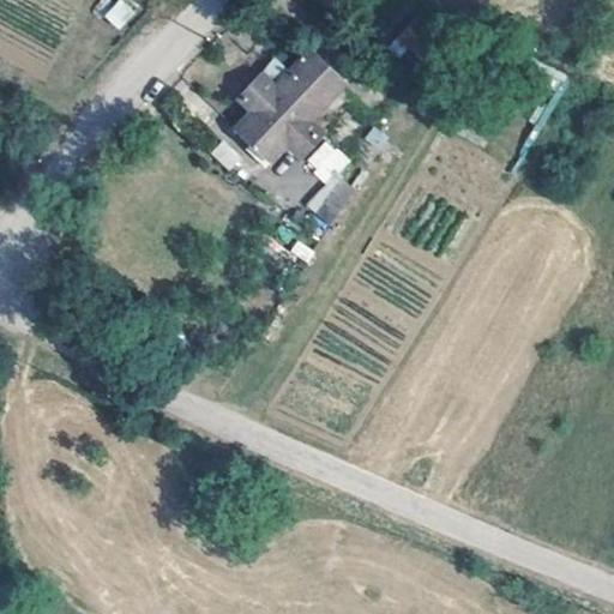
[(126,0),(116,0),(103,14),(119,30),(138,12),(126,0)]
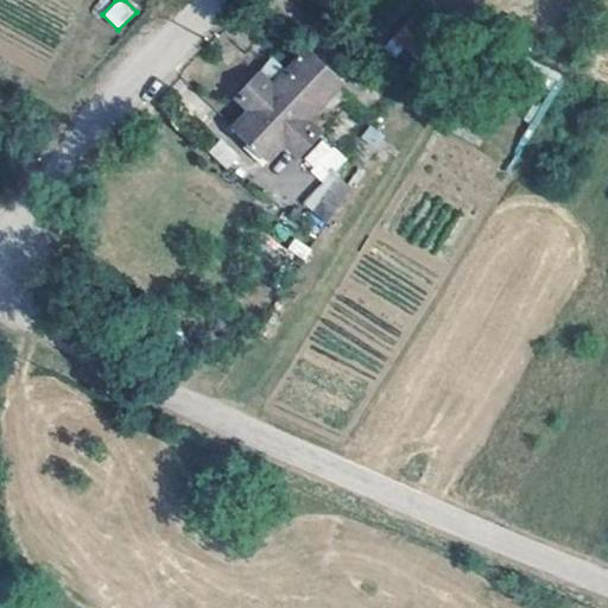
[(413,17),(397,35),(420,57),(437,40),(413,17)]
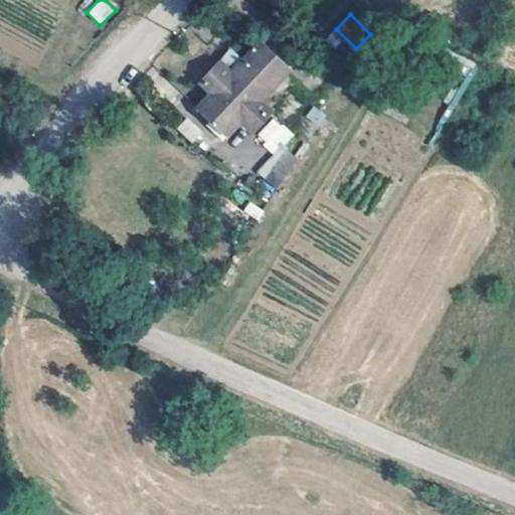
[(260,41),(231,71),(220,61),(200,81),(211,93),(197,107),(215,125),(227,136),(241,121),(253,132),(273,111),(262,99),(290,69),(260,41)]
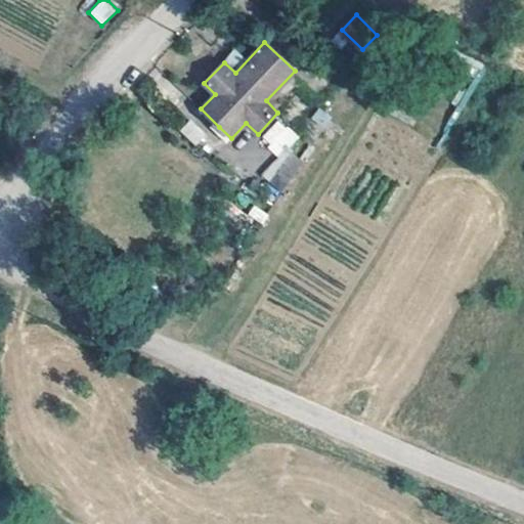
[(219,127),(216,132),(227,142),(231,138),(219,127)]
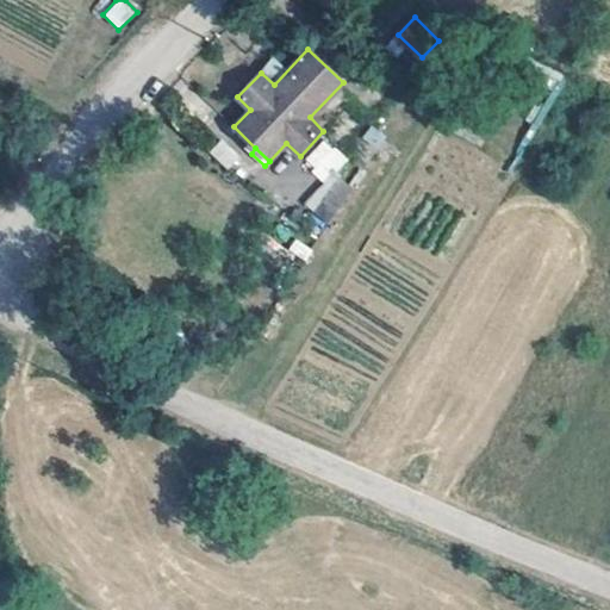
[(337,217),(363,184),(350,173),(324,204),(337,217)]
